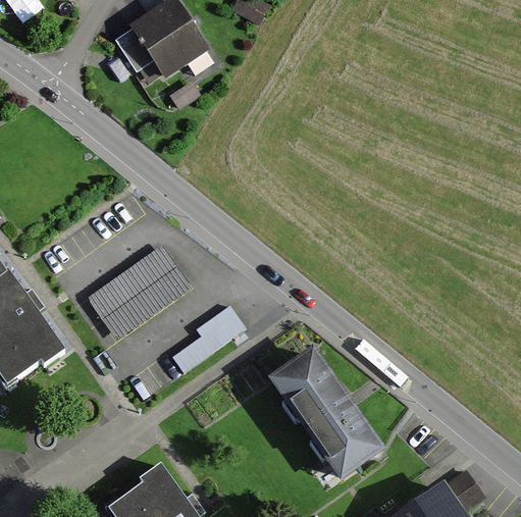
[(168,83),(211,52),(188,18),(175,0),(120,39),(141,68),(153,60),(168,83)]
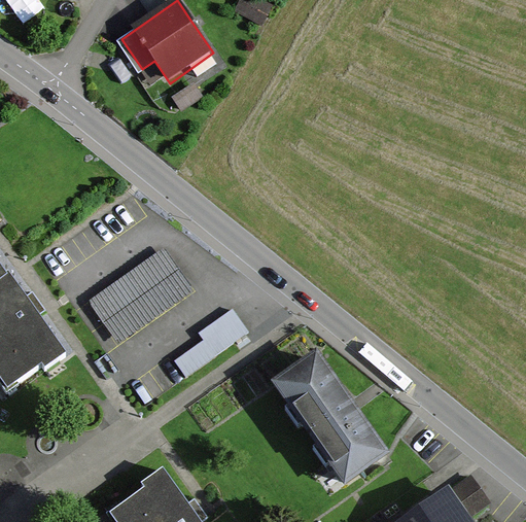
[(271,3),(265,0),(238,0),(234,9),(260,23),(271,3)]
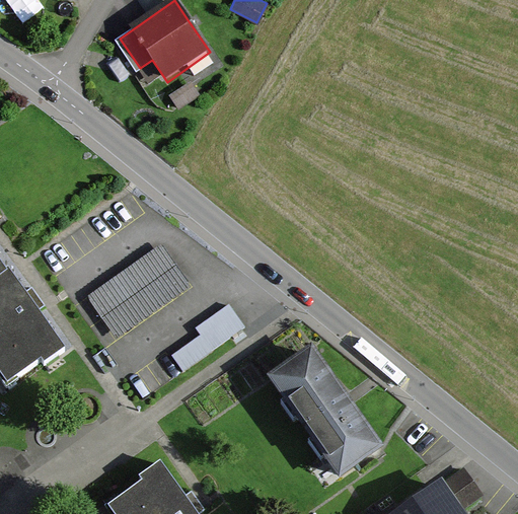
[(192,79),(171,91),(180,105),(200,93),(192,79)]
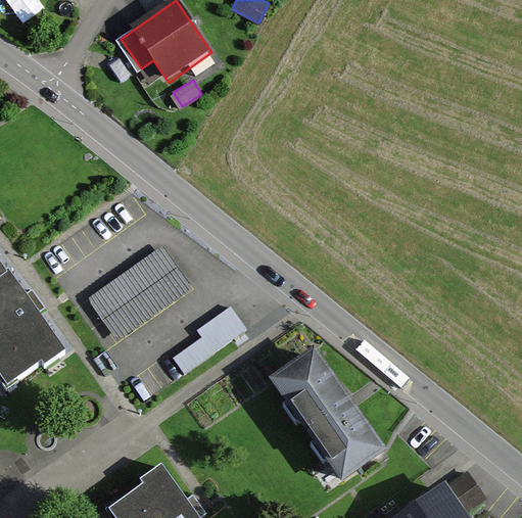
[(189,285),(161,245),(89,297),(116,336),(189,285)]
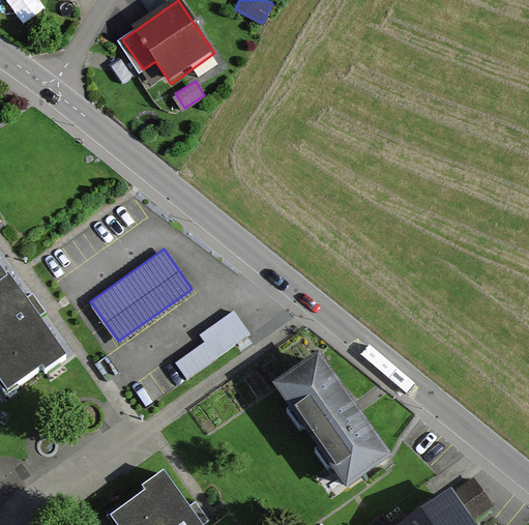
[(64,356),(6,275),(0,280),(0,381),(6,390),(42,365),(46,370),(64,356)]
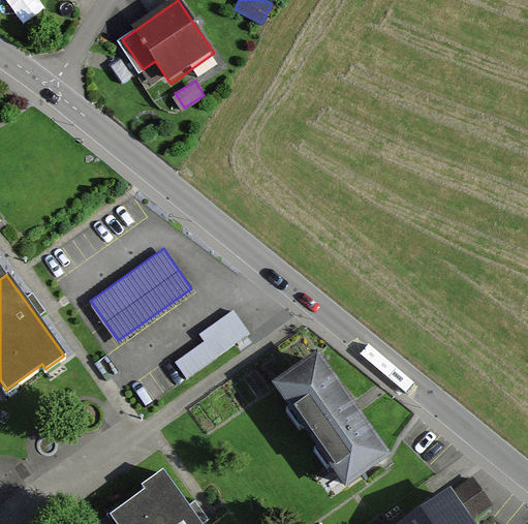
[(248,331),(233,309),(198,333),(204,340),(175,361),(185,375),(248,331)]
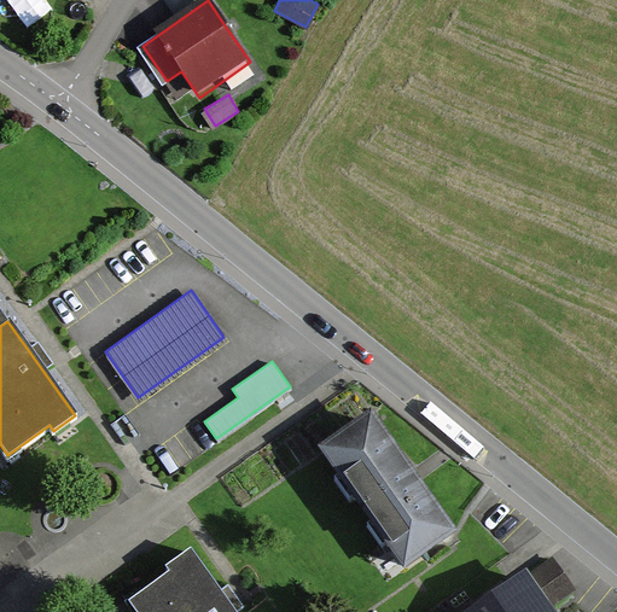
[(319,453),(405,571),(458,532),(373,414),(319,453)]
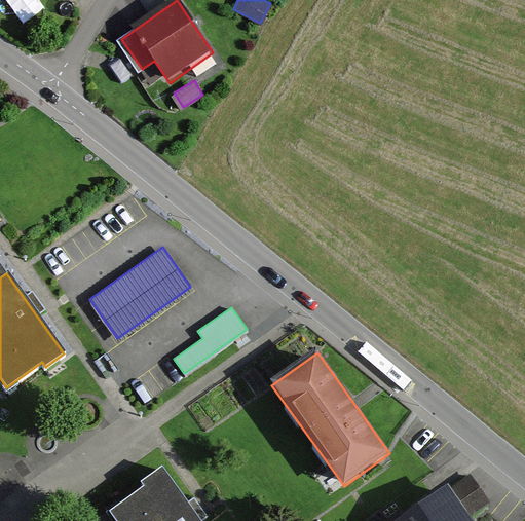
[(273,360),(259,366),(266,384),(280,378),(273,360)]
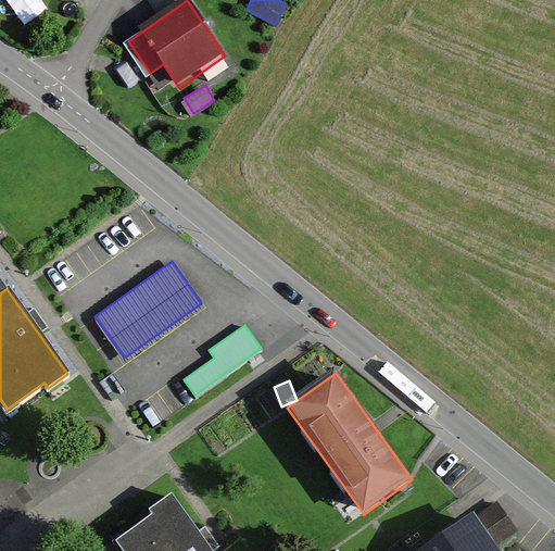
[(149,512),(153,517),(118,541),(125,550),(213,550),(173,496),(149,512)]
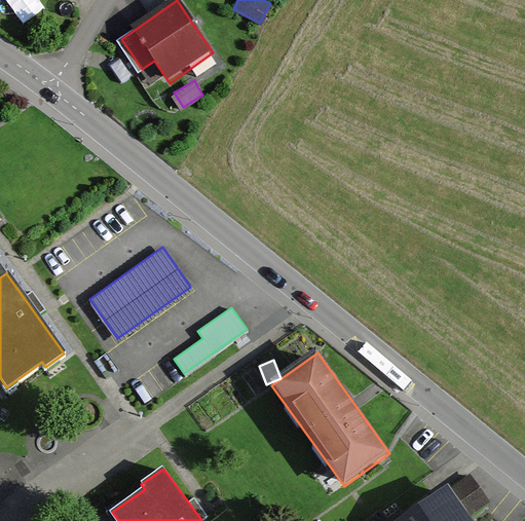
[(471,473),(397,520),(472,520),(467,515),(489,500),(471,473)]
